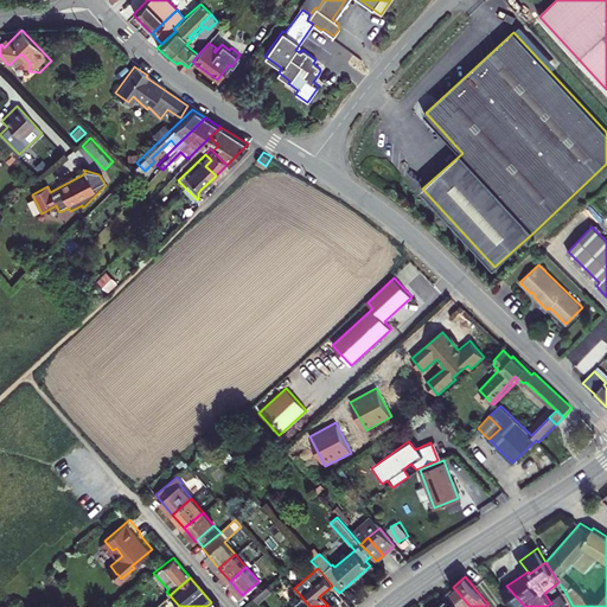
[(544,593),(551,604),(566,593),(558,582),(544,593)]
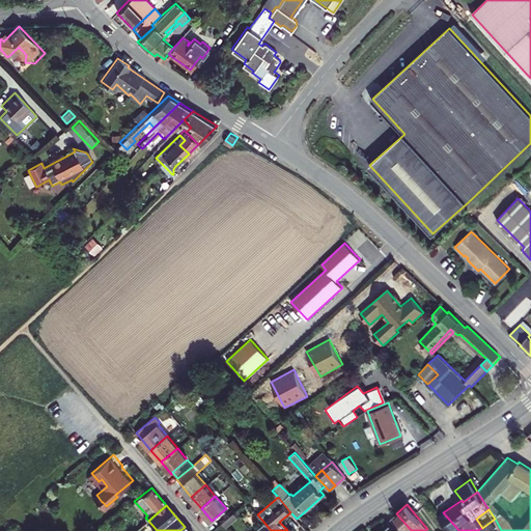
[(223,522),(227,527),(239,516),(234,511),(223,522)]
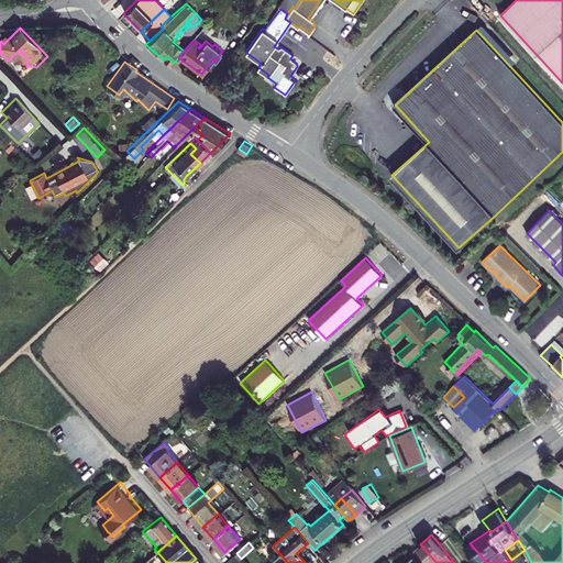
[(435,562),(420,544),(411,552),(414,555),(405,562),(435,562)]
